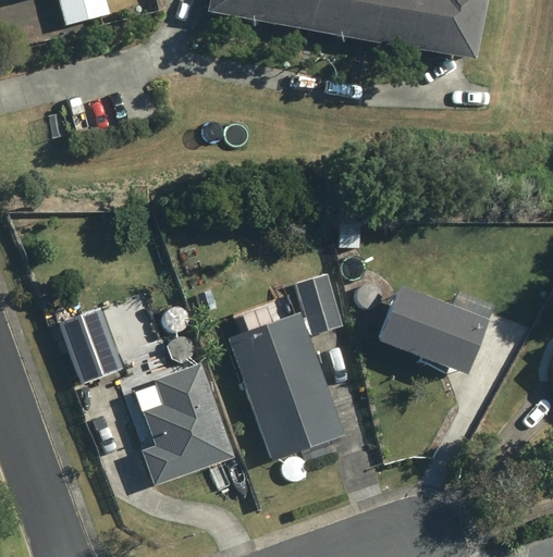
[(22,0),(23,2),(32,0),(59,0),(68,28),(111,16),(106,0),(22,0)]
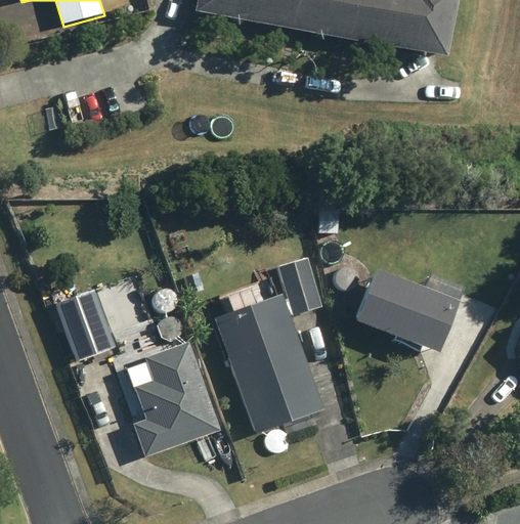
[(198,0),(196,17),(261,29),(266,0),(198,0)]
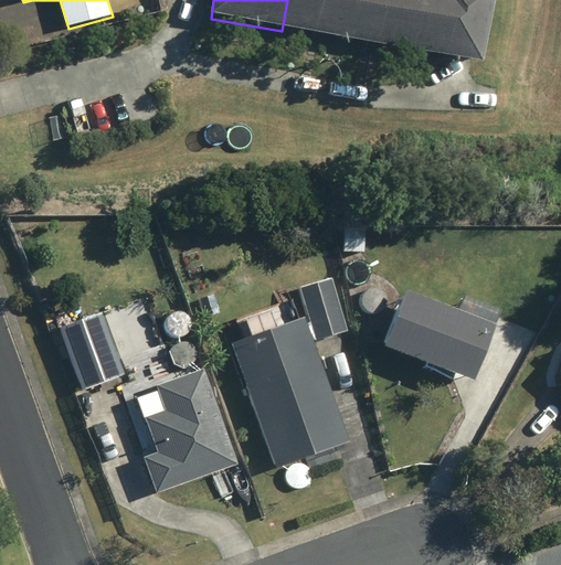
[(287,0),(282,31),(346,43),(353,0),(287,0)]
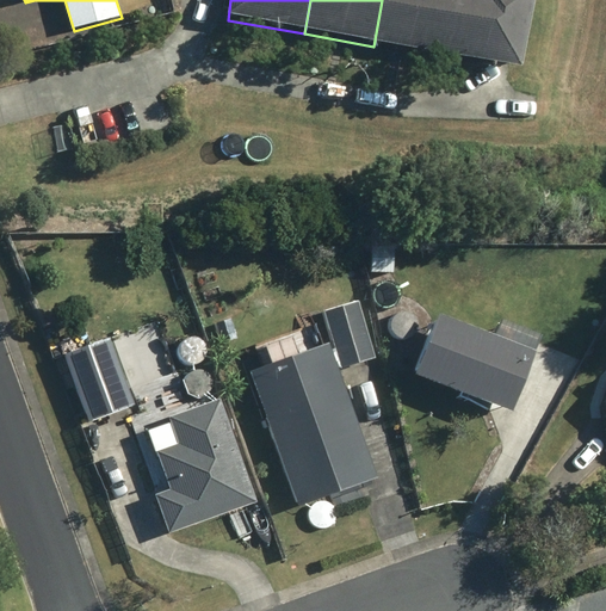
[(382,0),(373,47),(445,60),(455,0),(382,0)]
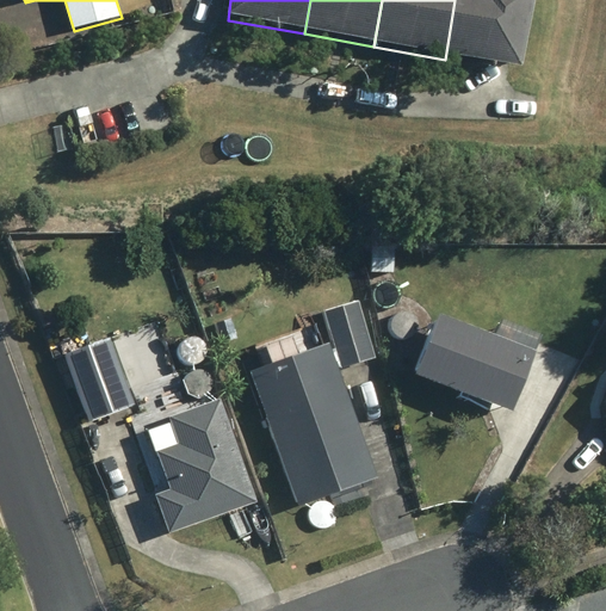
[(455,0),(445,60),(520,74),(533,0),(455,0)]
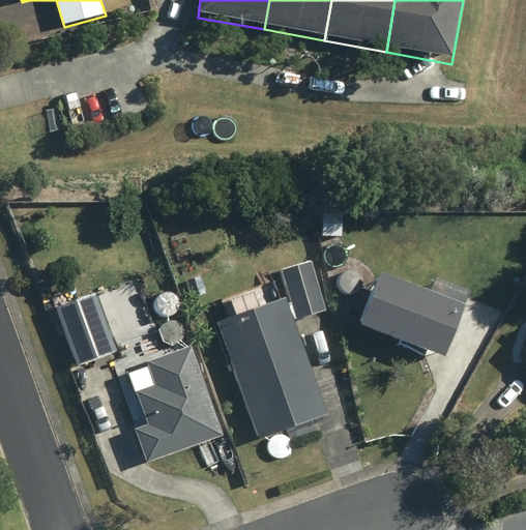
[(124,230),(110,234),(113,244),(127,240),(124,230)]
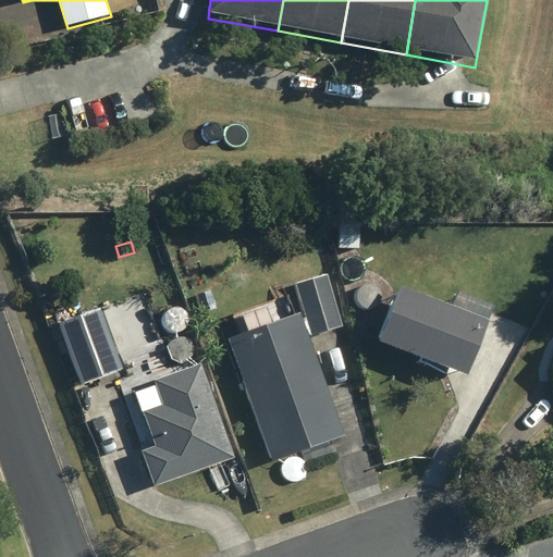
[(344,325),(329,275),(297,285),(312,335),(344,325)]
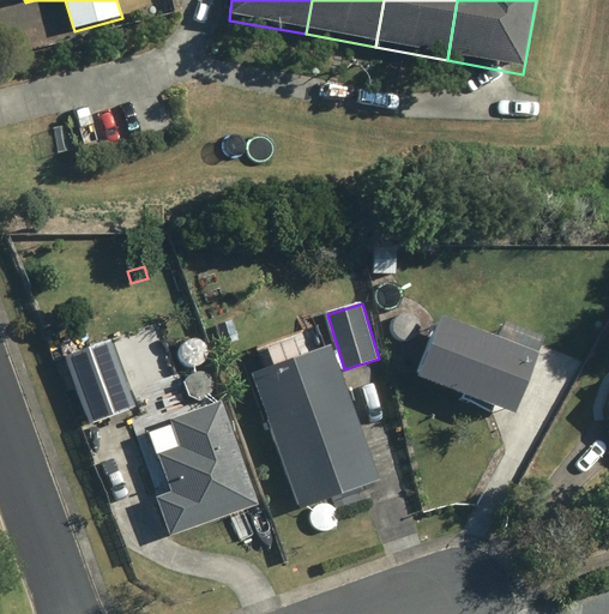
[(441,314),(417,375),(514,413),(538,353),(441,314)]
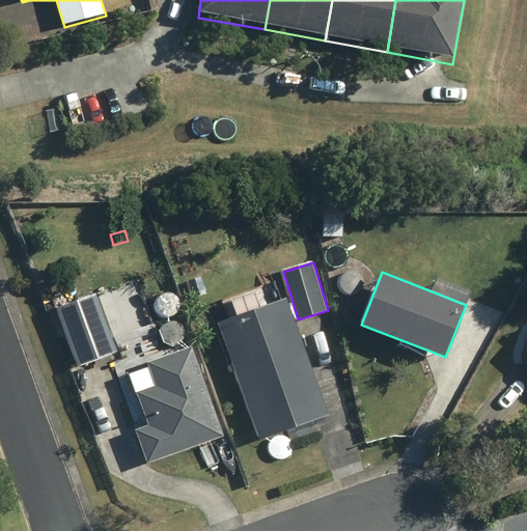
[(96,294),(58,308),(80,366),(118,352),(96,294)]
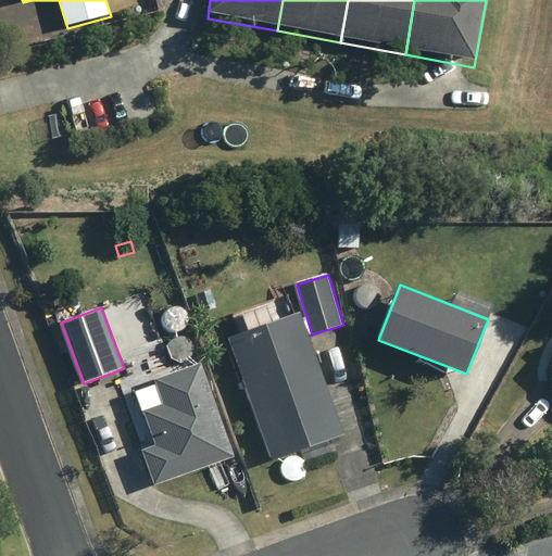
[(301,312),(227,338),(272,460),(346,433),(301,312)]
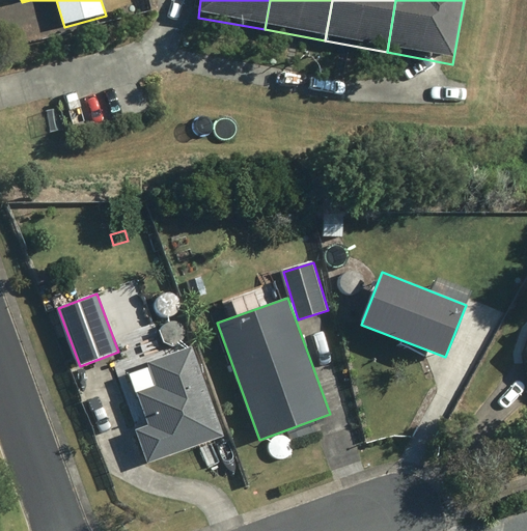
[(156,385),(137,391),(149,425),(136,430),(147,464),(224,437),(192,346),(147,363),(156,385)]
